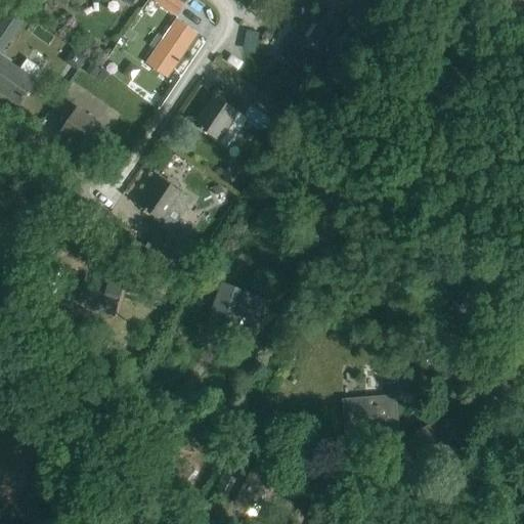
[(157,0),(156,2),(155,3),(175,17),(186,0),(157,0)]
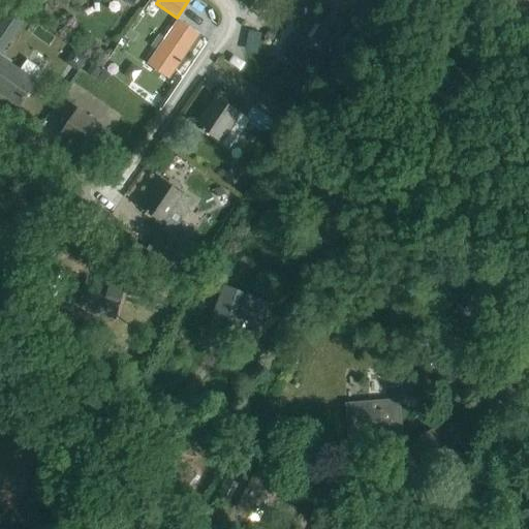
[(8,13),(0,25),(0,53),(1,54),(24,24),(22,23),(27,16),(13,8),(9,14),(8,13)]
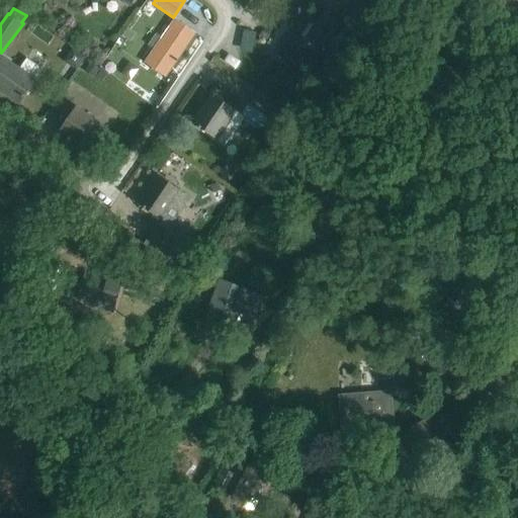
[(323,12),(315,23),(335,36),(342,25),(323,12)]
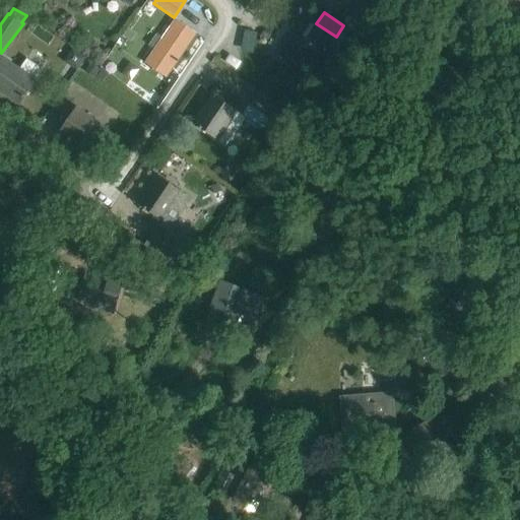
[(176,20),(146,63),(167,77),(196,35),(176,20)]
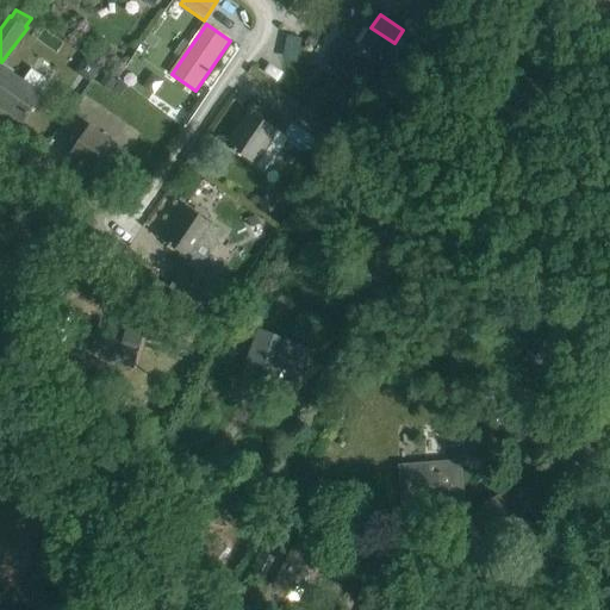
[(284,54),(298,58),(305,33),(291,29),(284,54)]
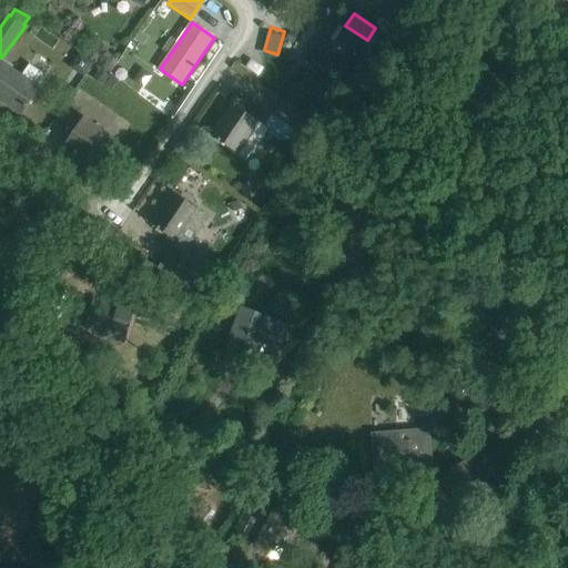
[(331,46),(350,57),(361,39),(342,28),(331,46)]
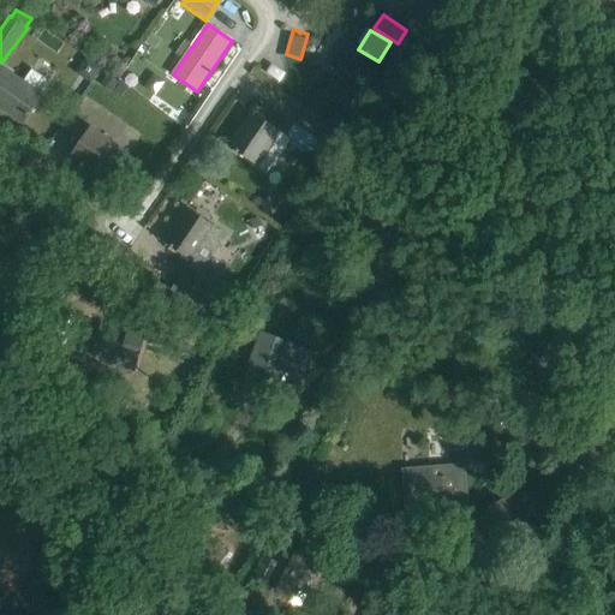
[(378,61),(358,49),(342,40),(326,65),(341,76),(340,78),(359,90),(378,61)]
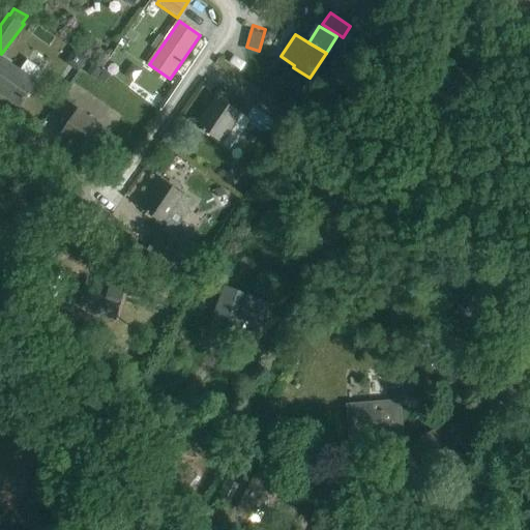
[(75,50),(65,63),(78,72),(87,58),(75,50)]
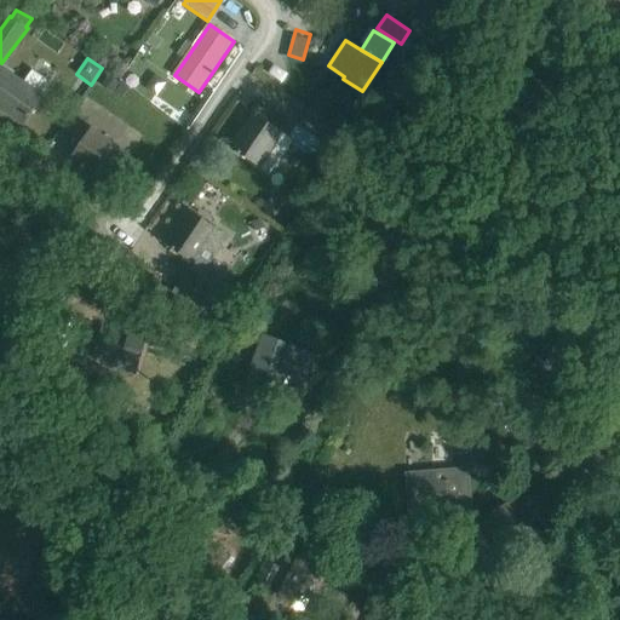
[(577,63),(567,81),(577,87),(586,68),(577,63)]
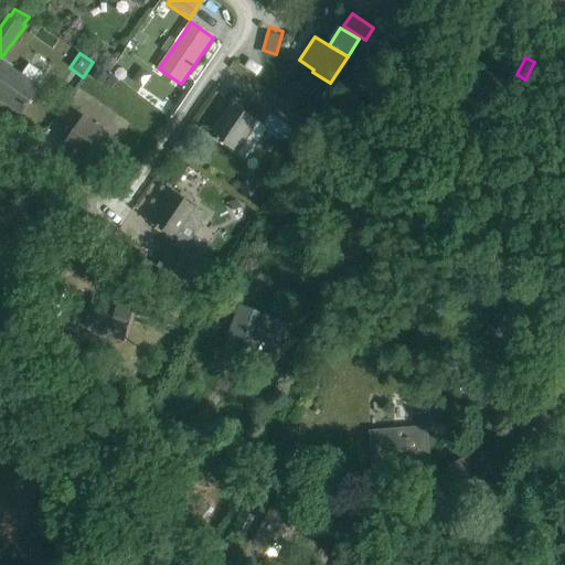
[(30,64),(22,74),(0,59),(0,99),(21,115),(48,76),(30,64)]
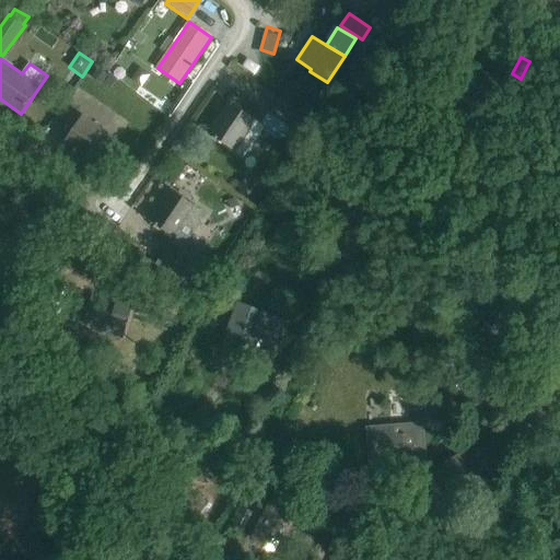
[(98,68),(92,78),(101,84),(102,83),(111,89),(117,80),(108,74),(107,76),(98,68)]
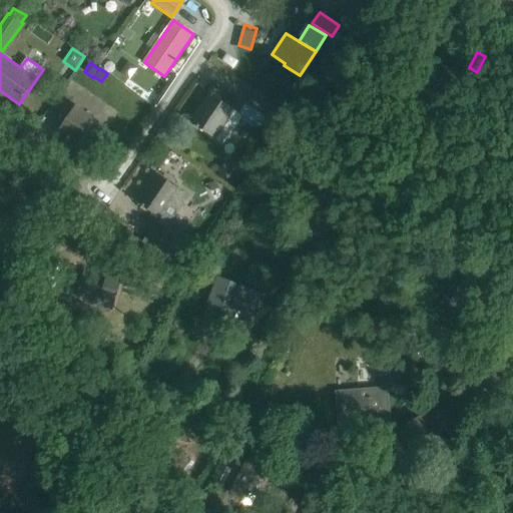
[(272,133),(279,123),(275,121),(283,108),(255,90),(253,93),(252,93),(238,114),(210,94),(190,123),(223,145),(240,121),(266,138),(270,131),(272,133)]
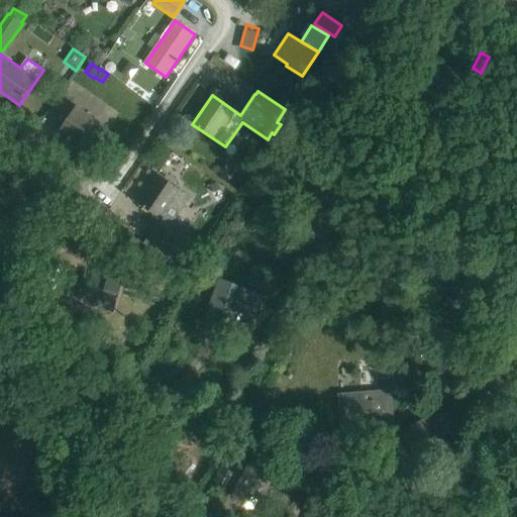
[(104,129),(76,109),(60,132),(88,152),(104,129)]
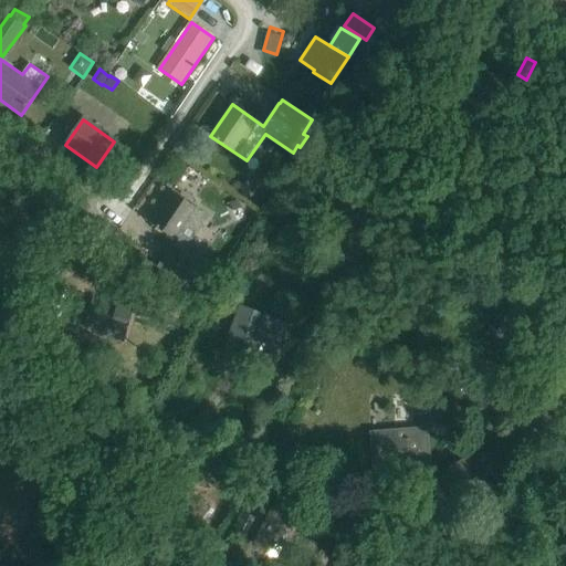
[(189,165),(180,178),(192,187),(201,175),(189,165)]
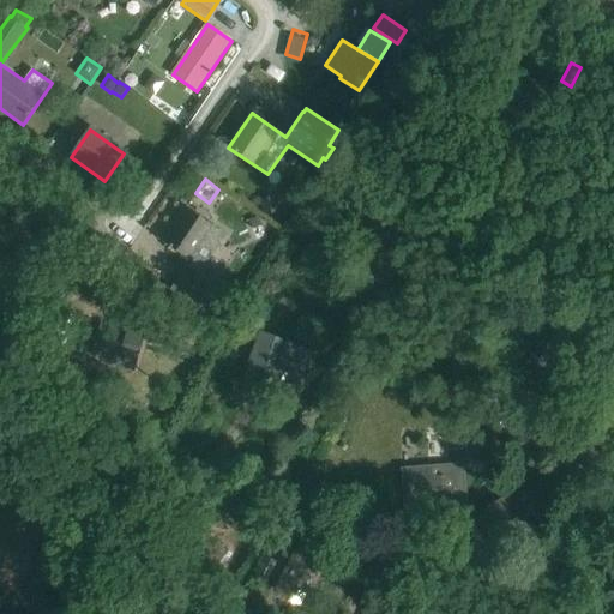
[(259,199),(262,216),(280,212),(277,197),(259,199)]
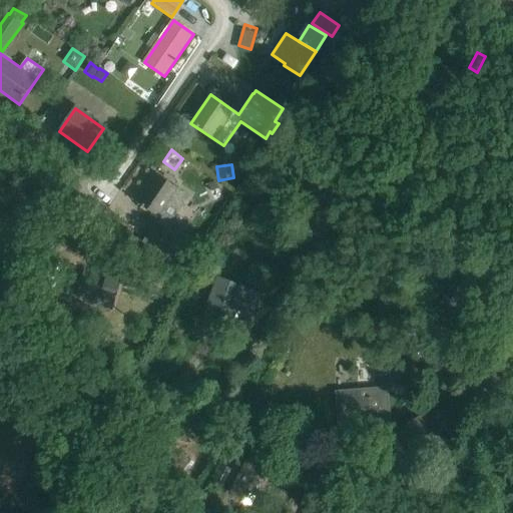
[(156,174),(136,202),(158,217),(142,242),(162,255),(160,258),(181,272),(199,244),(171,223),(188,196),(156,174)]
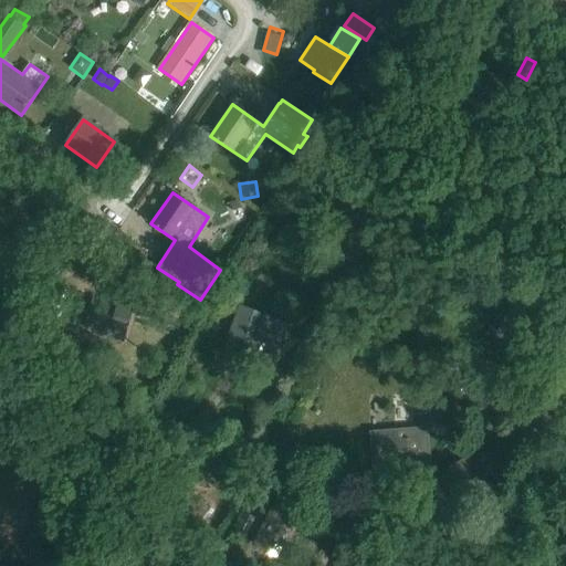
[(240,200),(227,206),(236,227),(249,221),(240,200)]
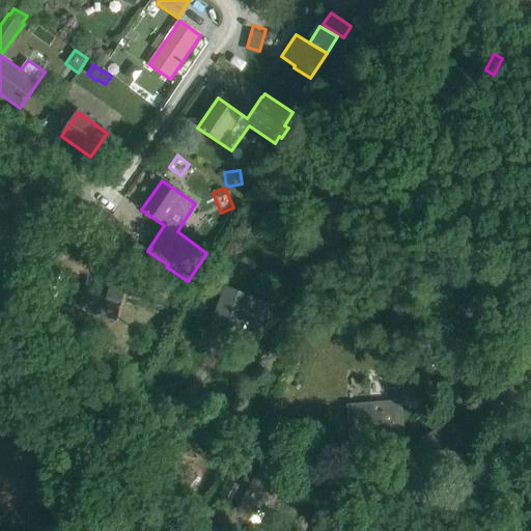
[(91,314),(115,324),(127,291),(103,282),(91,314)]
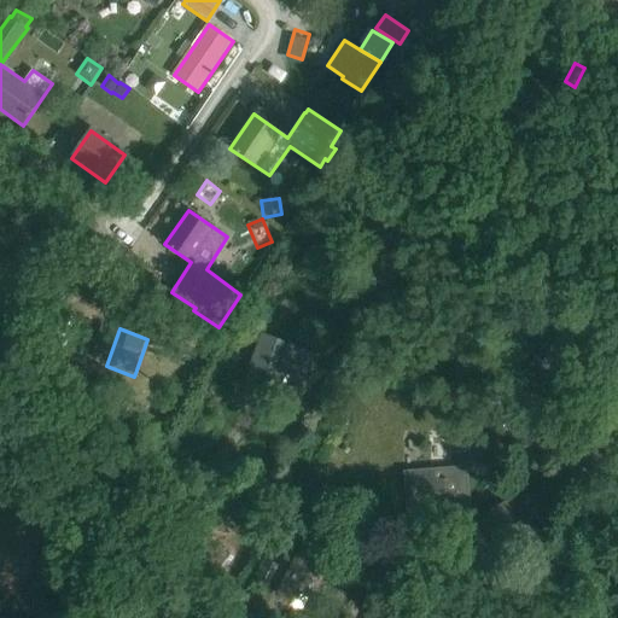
[(245,377),(285,391),(290,375),(305,382),(316,354),(262,333),(245,377)]
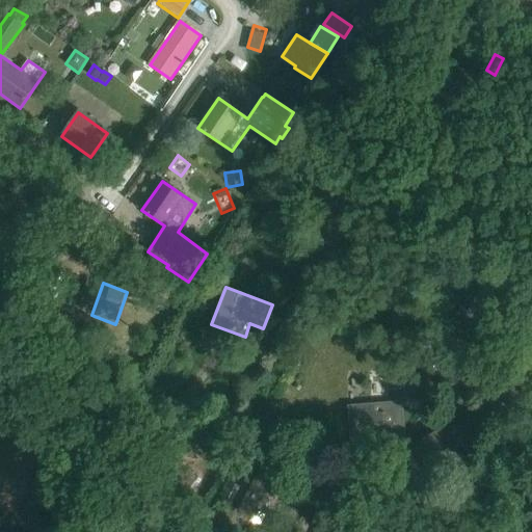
[(419,402),(426,379),(413,375),(405,397),(419,402)]
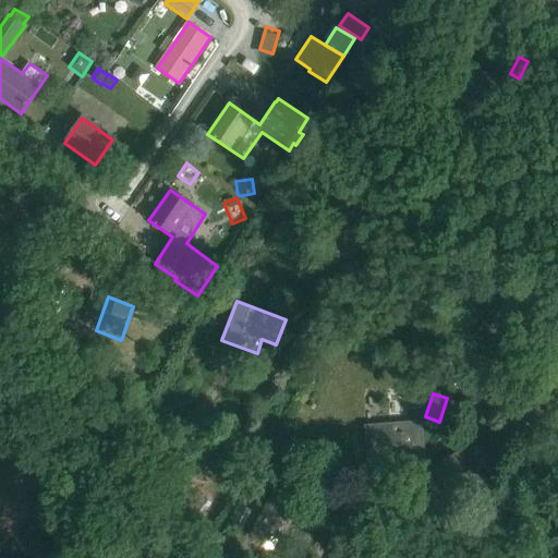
[(423,422),(364,426),(367,471),(388,470),(387,459),(425,457),(423,422)]
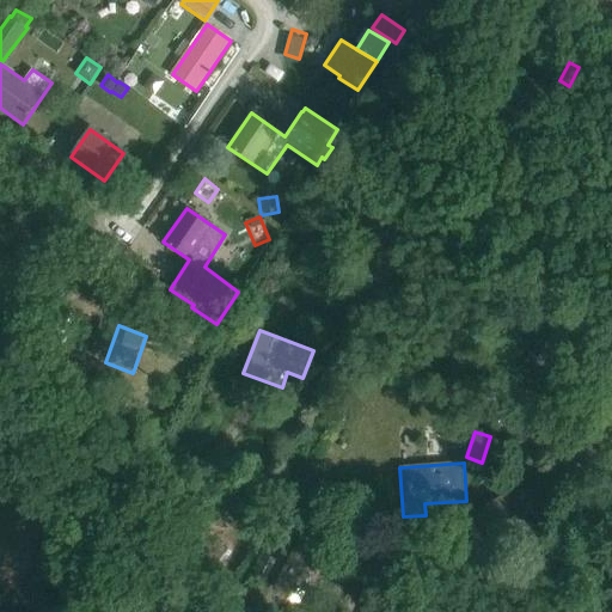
[(525,527),(505,496),(475,516),(495,548),(525,527)]
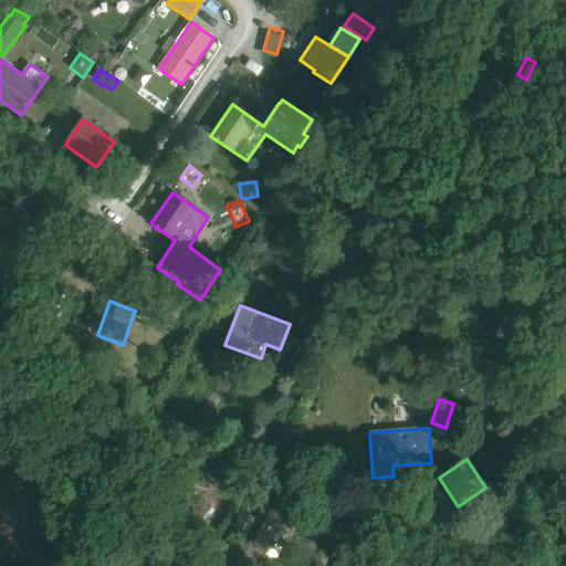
[(279,496),(251,547),(282,564),(310,513),(279,496)]
